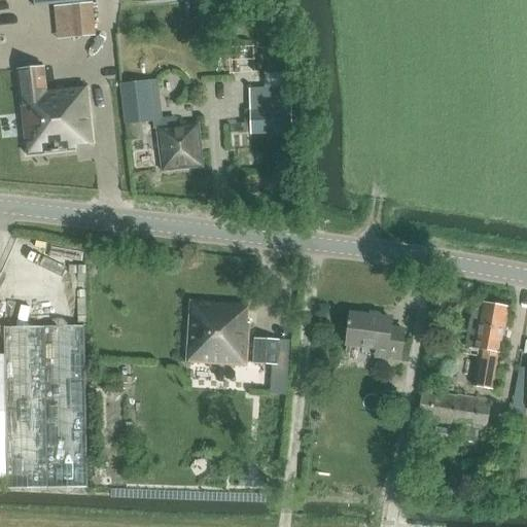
[(4,4),(4,39),(15,39),(15,4),(4,4)]
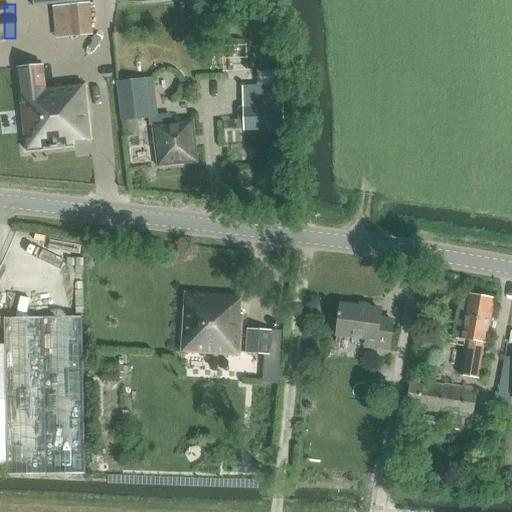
[(68,39),(92,37),(90,4),(66,6),(68,39)]
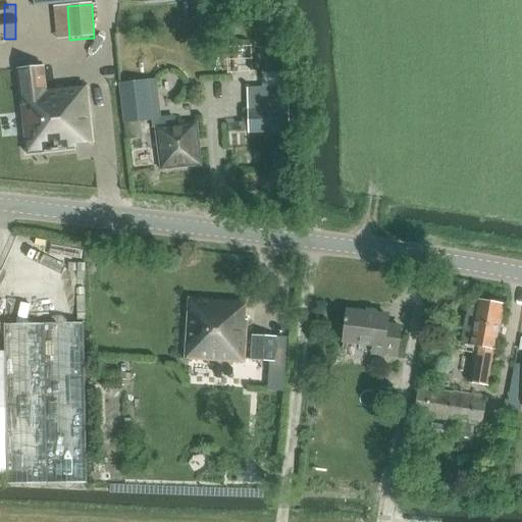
[(16,70),(24,157),(76,152),(76,145),(92,144),(86,86),(46,90),(44,67),(16,70)]
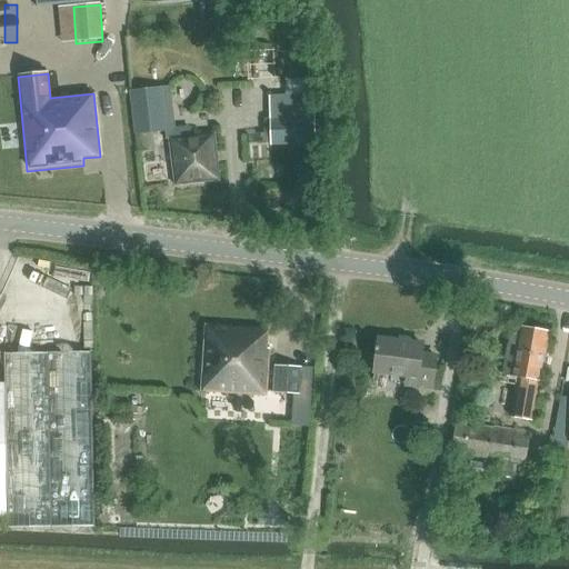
[(162,88),(131,90),(136,135),(167,132),(162,88)]
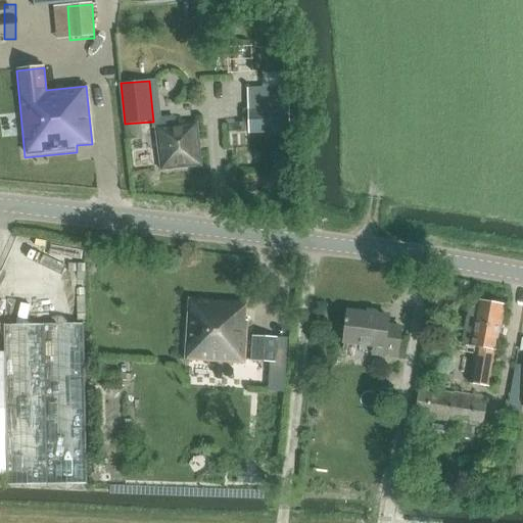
[(263,88),(247,88),(249,134),(291,133),(289,87),(263,88)]
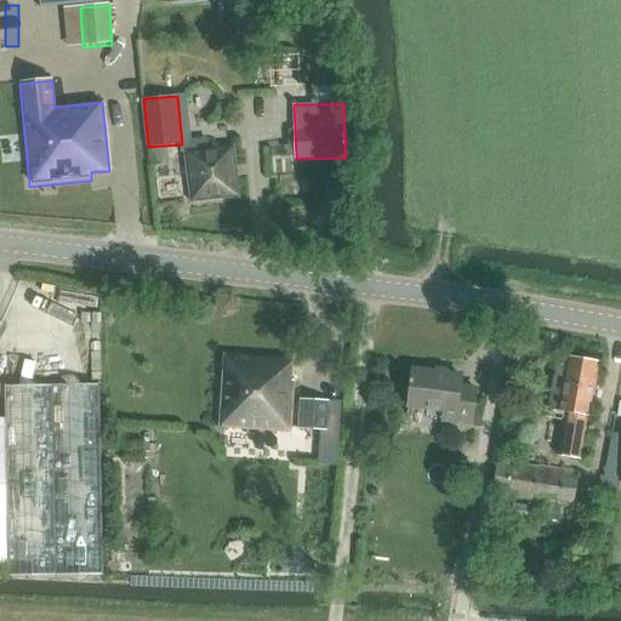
[(191,204),(239,198),(234,148),(184,154),(191,204)]
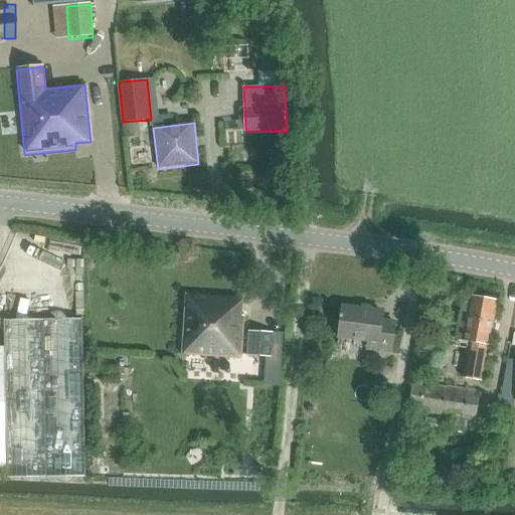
[(72,251),(72,280),(86,280),(86,250),(72,251)]
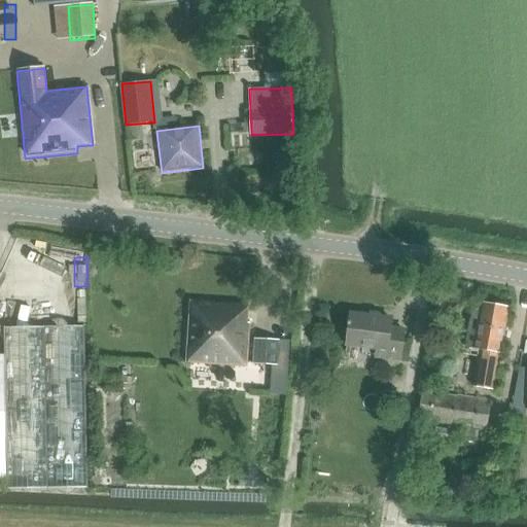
[(186,364),(247,369),(249,325),(246,325),(247,306),(190,302),(186,364)]
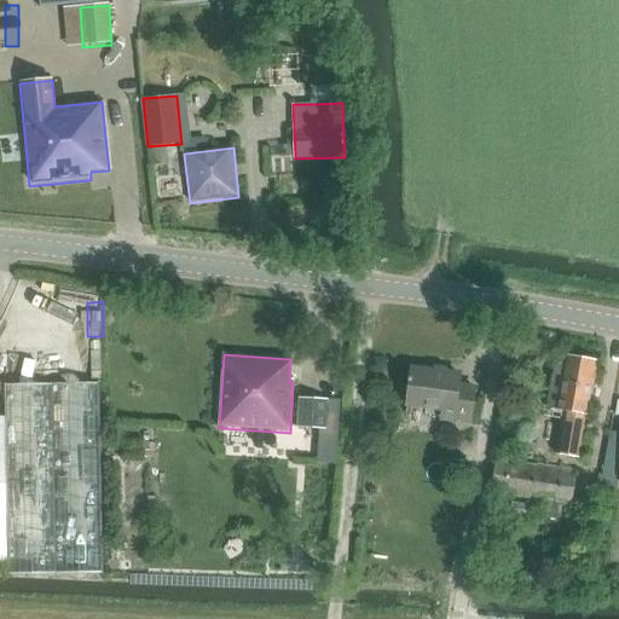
[(550,385),(545,408),(565,411),(556,455),(580,458),(597,363),(565,356),(563,360),(560,364),(556,368),(553,374),(551,377),(550,385)]
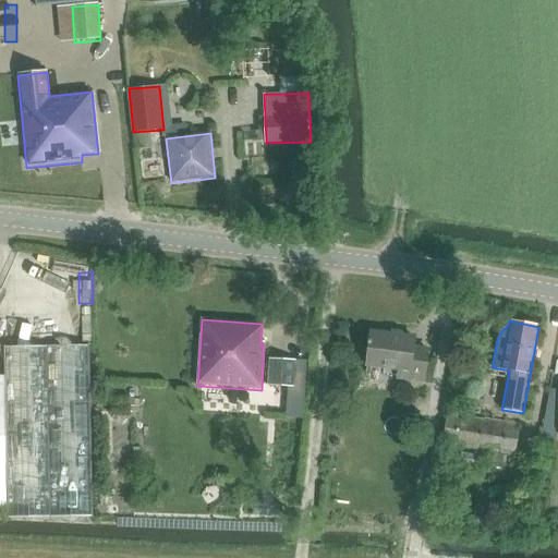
[(397,379),(423,384),(427,349),(413,347),(413,337),(372,332),(367,367),(397,372),(397,379)]
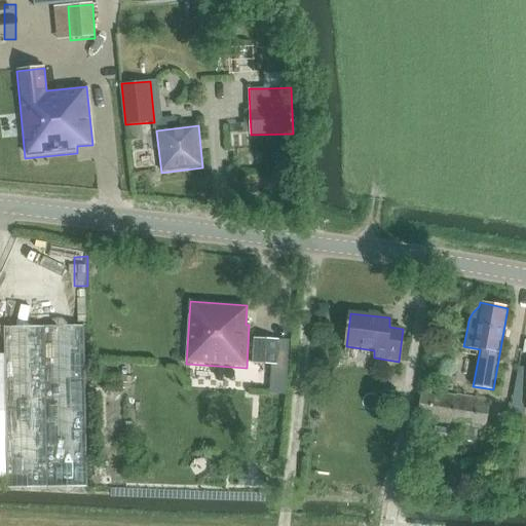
[(0,478),(7,478),(7,488),(87,487),(84,326),(4,327),(5,353),(0,353),(0,478)]
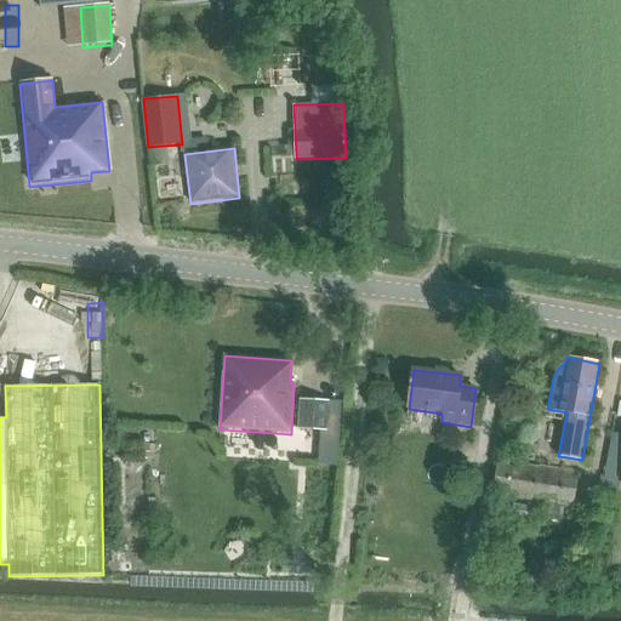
[(298,428),(340,431),(342,402),(301,399),(298,428)]
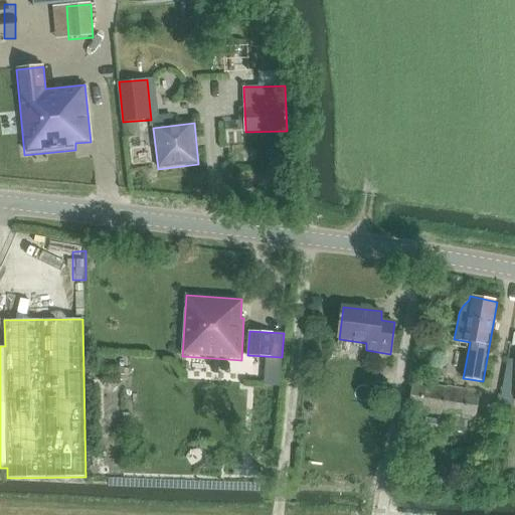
[(408,409),(453,416),(474,419),(475,417),(478,393),(412,382),(408,409)]
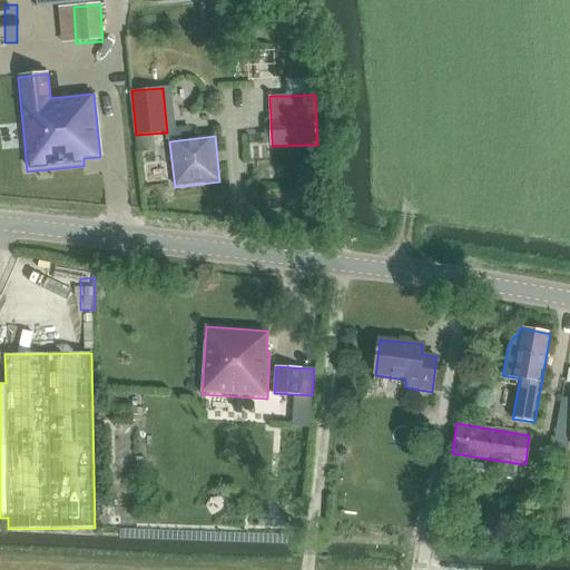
[(526,462),(524,464),(501,461),(499,477),(524,480),(527,462),(526,462)]
